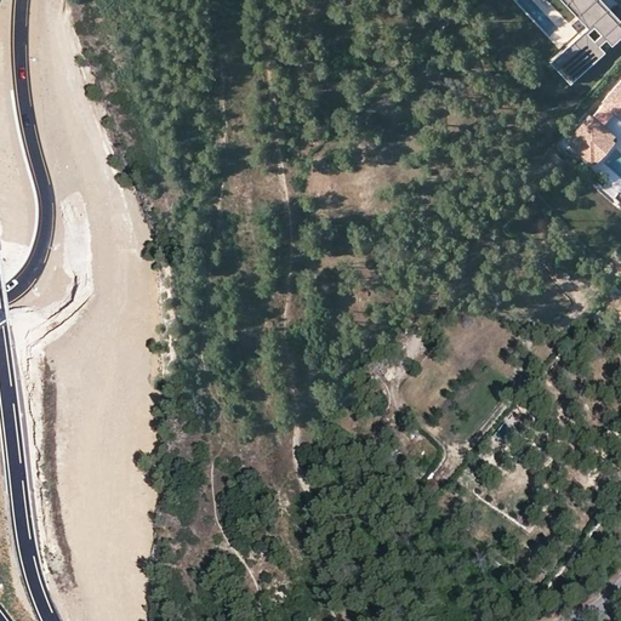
[(569,0),(593,26),(600,34),(592,41),(586,33),(581,36),(579,34),(577,35),(580,38),(552,64),(569,84),(604,51),(598,45),(605,39),(611,45),(620,35),(620,28),(594,0),(569,0)]
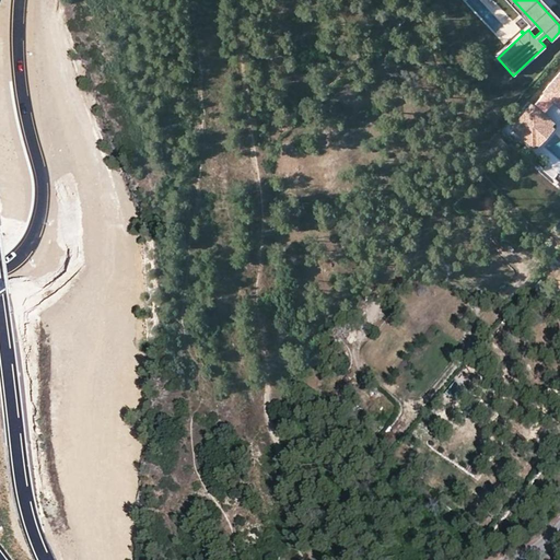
[(513,0),(505,0),(528,24),(522,31),(524,33),(535,23),(513,0)]
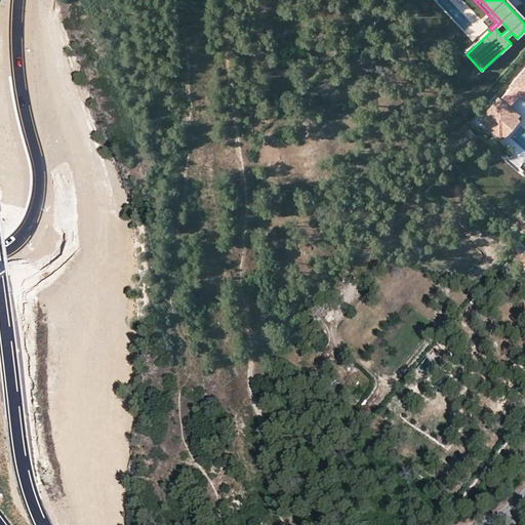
[(502,0),(524,24),(524,17),(508,0),(502,0)]
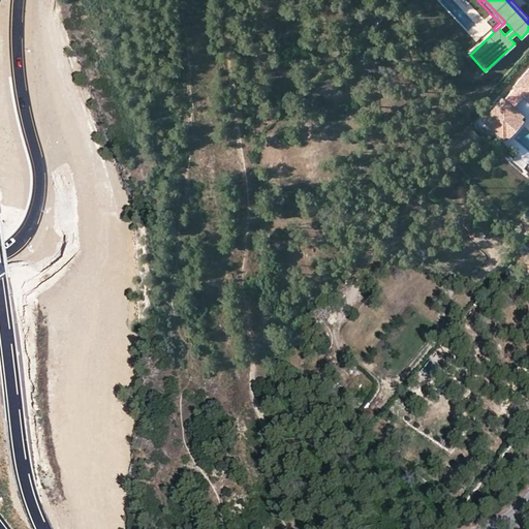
[(528,68),(512,87),(528,100),(528,68)]
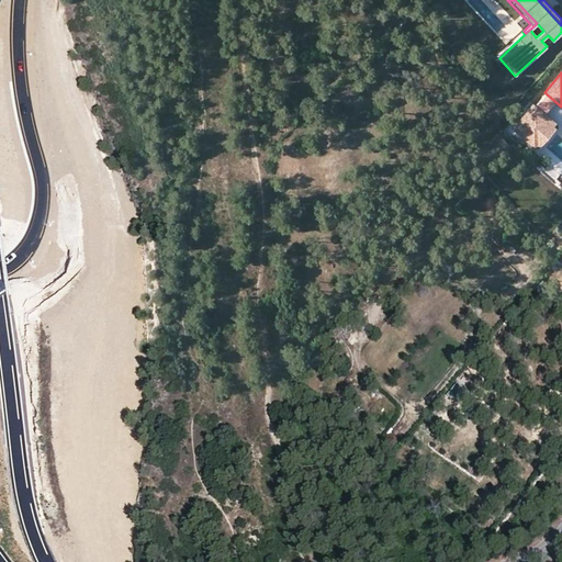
[(535,147),(555,123),(534,104),(513,128),(535,147)]
